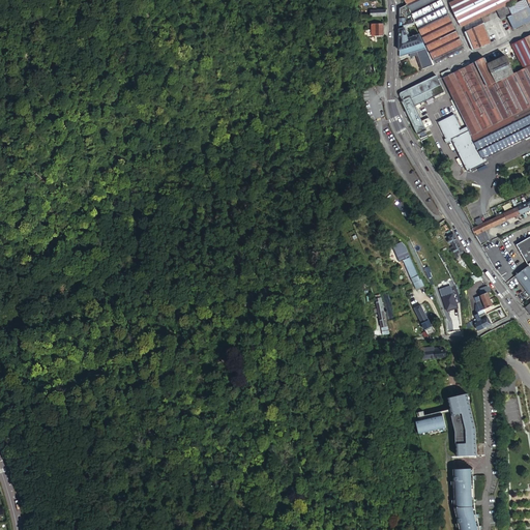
[(404,0),(407,5),(416,24),(434,60),(463,46),(440,0),(404,0)]
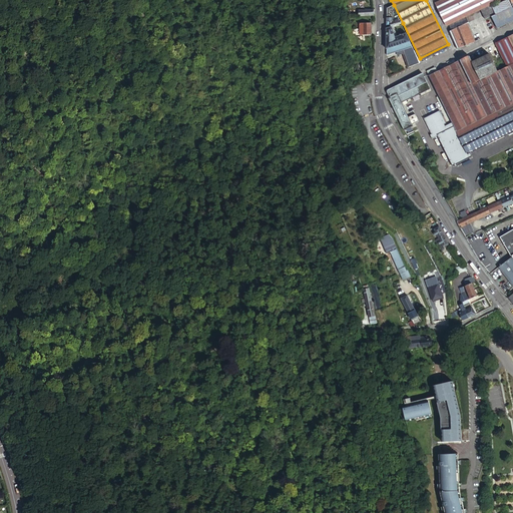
[(512,0),(439,0),(435,2),(447,26),(449,25),(452,30),(450,31),(458,49),(475,42),(468,23),(466,17),(481,10),(483,15),(484,16),(486,19),(495,14),(492,8),(492,7),(493,7),(492,5),(501,0),(510,0),(512,5),(512,0)]
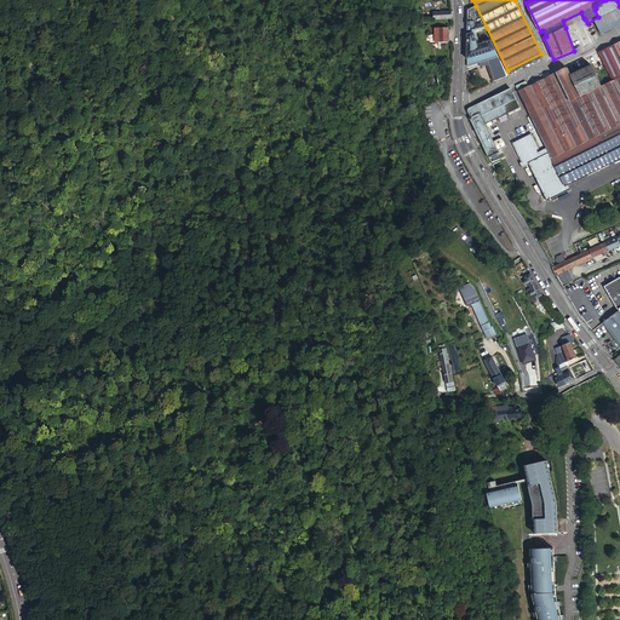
[(615,0),(595,10),(598,17),(600,18),(619,9),(615,0)]
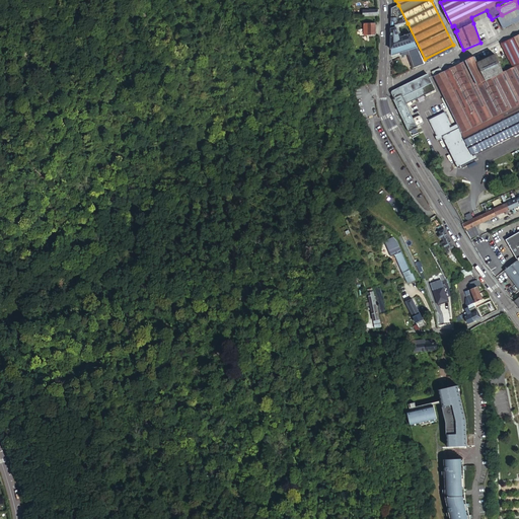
[(391,9),(391,28),(406,23),(408,23),(398,5),(391,9)]
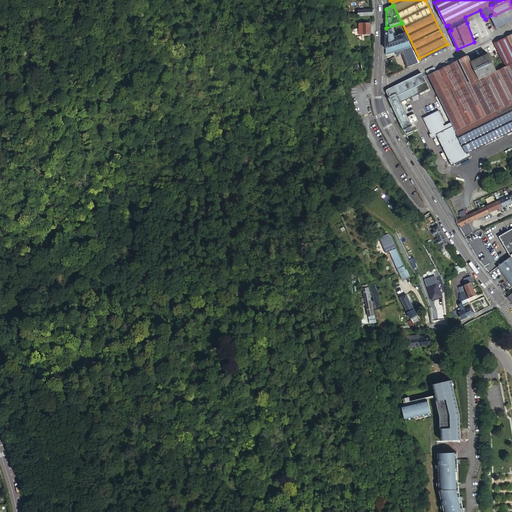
[(511,20),(511,8),(511,7),(495,15),(491,17),(497,28),(511,20)]
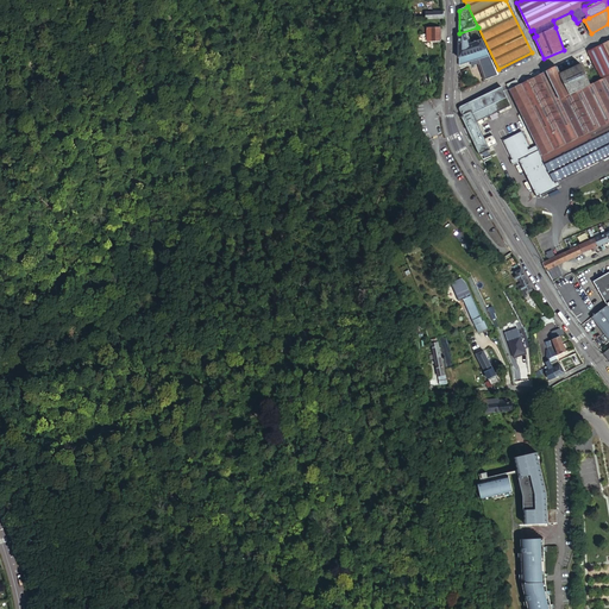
[(441,30),(427,30),(426,42),(441,42),(441,30)]
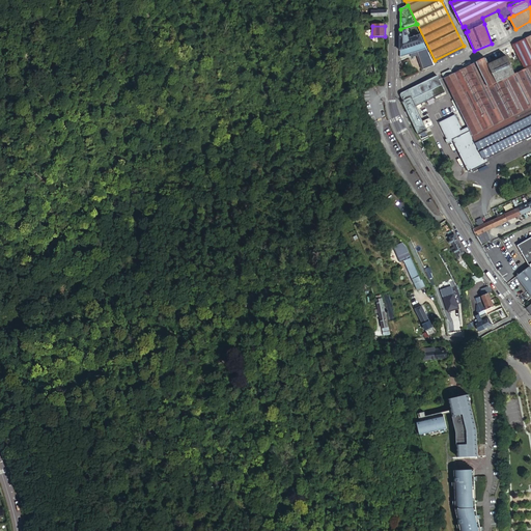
[(407,28),(400,30),(400,51),(401,51),(420,45),(421,48),(425,47),(425,43),(421,35),(420,35),(411,38),(407,28)]
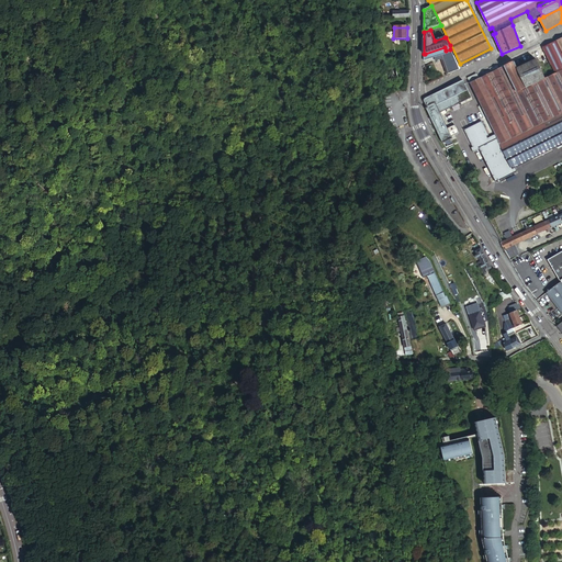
[(557,74),(561,70),(561,38),(544,48),(557,74)]
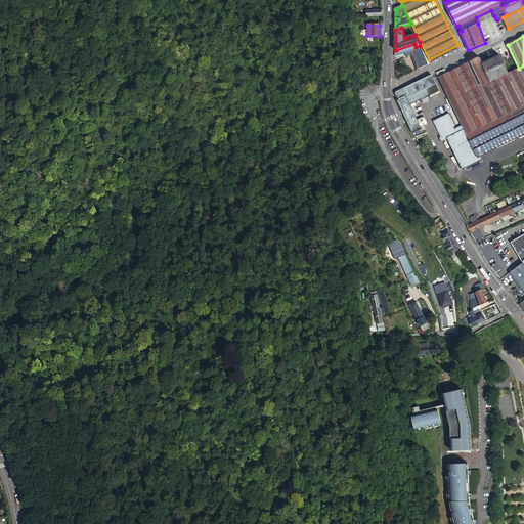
[(415,44),(396,50),(395,60),(405,57),(413,54),(415,57),(420,72),(430,68),(427,59),(420,46),(416,47),(415,44)]
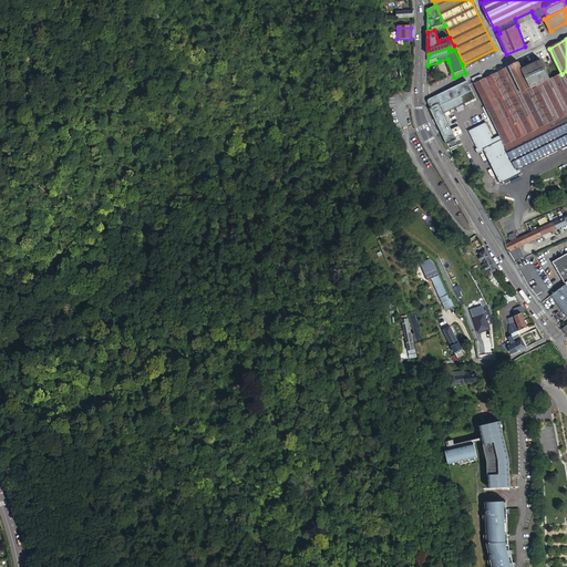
[(533,89),(552,79),(543,61),(523,70),(533,89)]
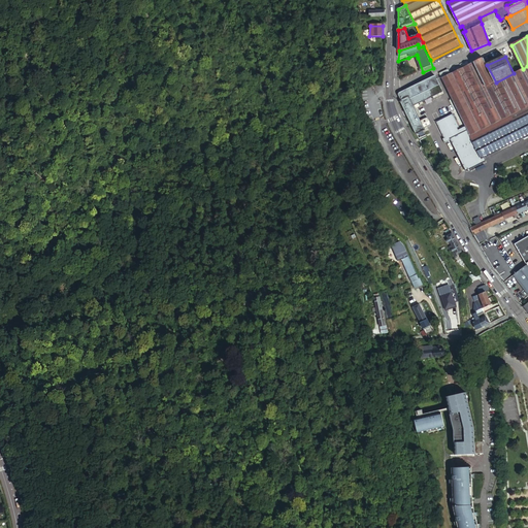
[(527,135),(527,66),(523,69),(514,73),(496,83),(487,65),(484,59),(474,63),(502,120),(470,135),(471,137),(482,159),(527,135)]
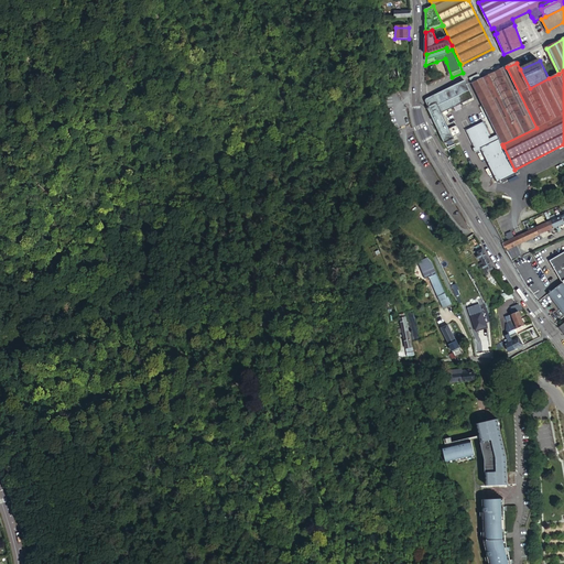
[(398,67),(387,71),(389,82),(400,78),(398,67)]
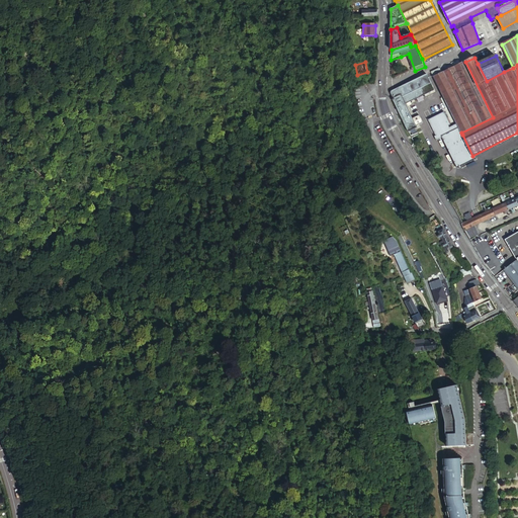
[(442,73),(434,77),(461,133),(493,117),(465,62),(442,73)]
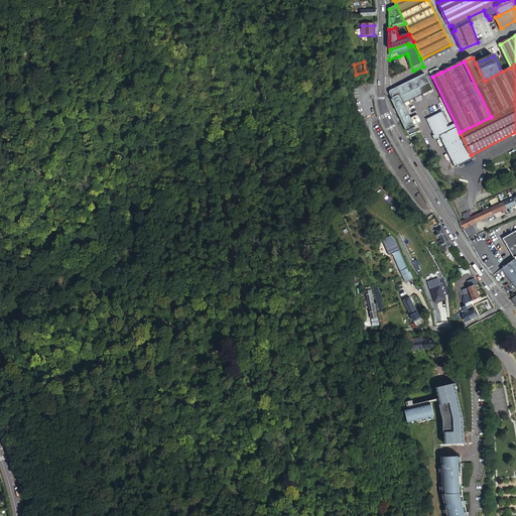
[(430,72),(432,77),(440,73),(438,69),(430,72)]
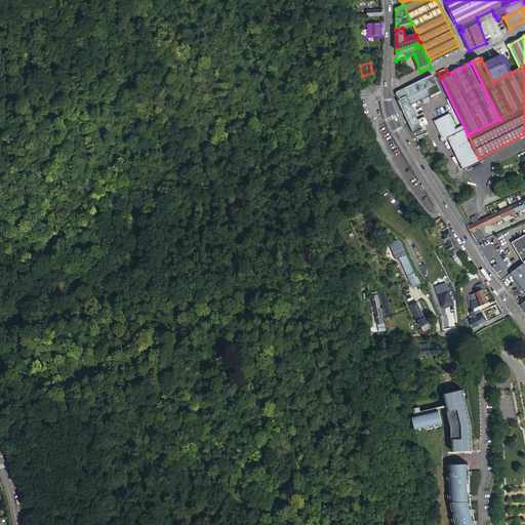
[(398,92),(397,94),(400,101),(399,102),(403,110),(405,113),(414,132),(422,128),(421,127),(430,124),(426,116),(418,120),(413,109),(417,106),(416,104),(441,91),(434,76),(398,92)]
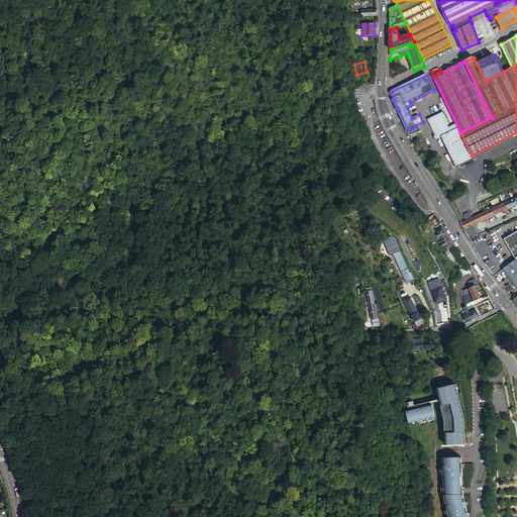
[(460,132),(456,123),(449,127),(448,125),(450,124),(443,111),(427,119),(433,132),(434,132),(436,135),(433,136),(435,140),(441,137),(456,168),(477,158),(475,154),(472,156),(461,134),(460,132)]
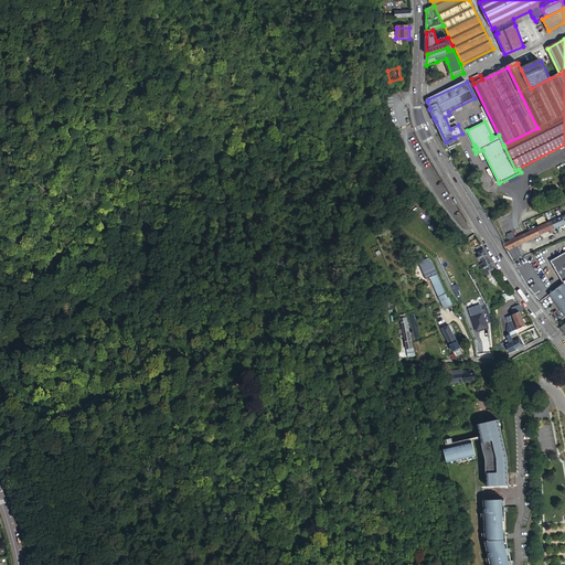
[(508,254),(512,260),(515,257),(511,249),(564,223),(564,220),(564,219),(564,215),(528,233),(515,238),(510,241),(503,244),(508,254)]
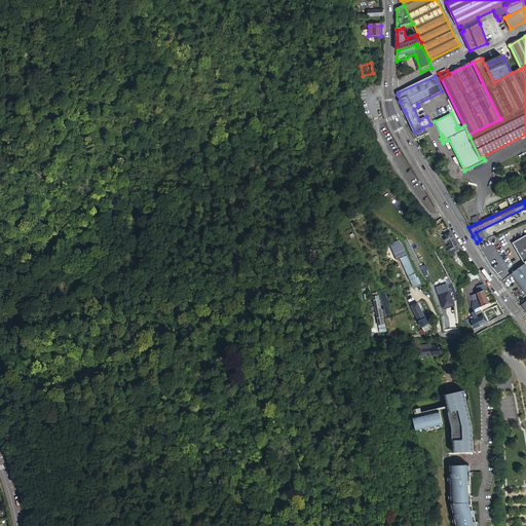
[(450,233),(448,230),(443,233),(444,234),(442,235),(446,242),(448,241),(449,245),(454,241),(450,232),(450,233)]
